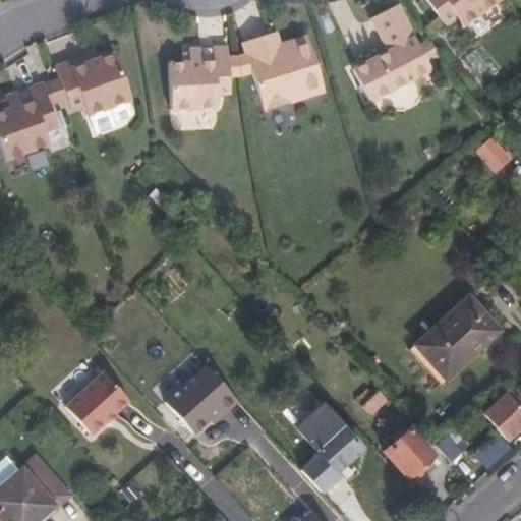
[(424,0),(444,25),(455,17),(462,25),(496,0),(424,0)]
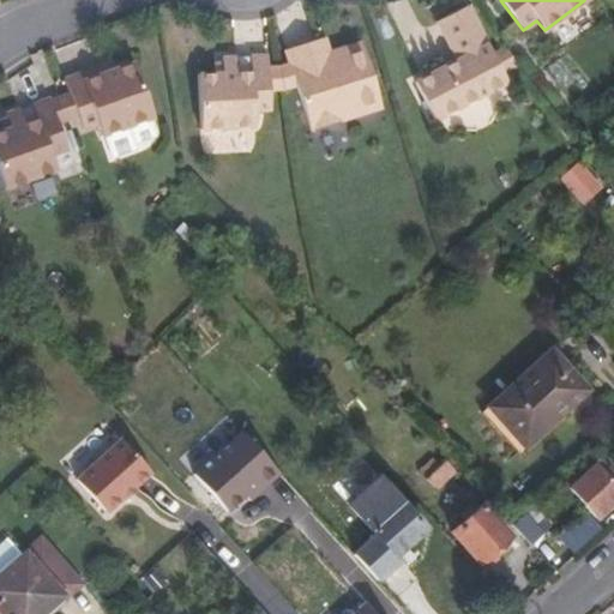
[(435,121),(509,80),(504,71),(516,66),(506,48),(493,54),(468,7),(437,24),(458,61),(415,83),(435,121)]
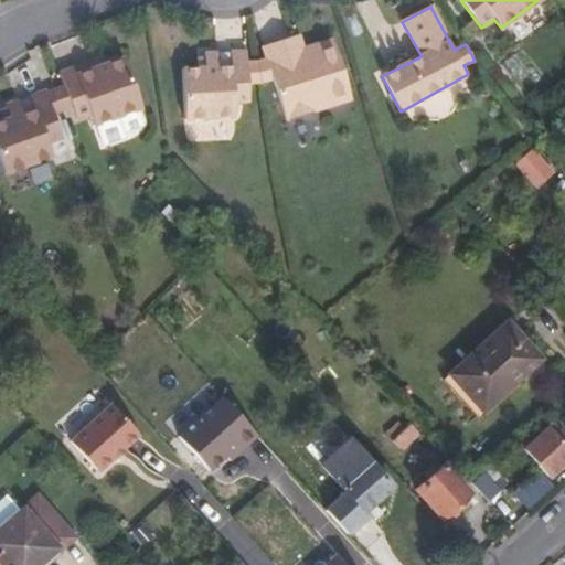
[(332,41),(304,50),(298,35),(263,48),(266,61),(256,63),(260,85),(273,82),(285,121),(351,100),(332,41)]
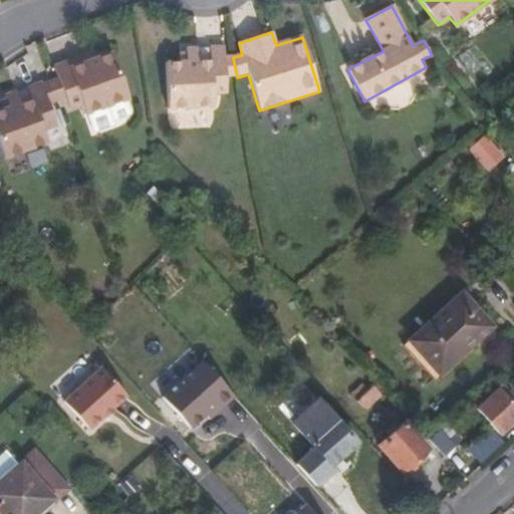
[(226,93),(226,78),(237,77),(233,57),(225,57),(224,49),(186,50),(186,55),(179,56),(180,63),(167,65),(169,110),(214,107),(213,94),(226,93)]
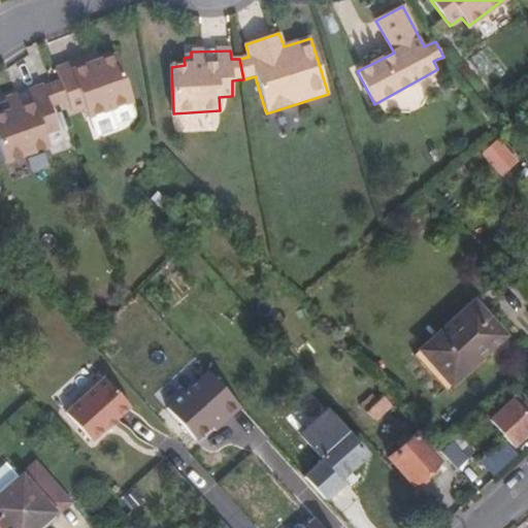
[(99,63),(97,56),(85,61),(57,71),(61,83),(53,86),(59,105),(67,102),(72,113),(85,108),(89,119),(133,103),(117,57),(99,63)]
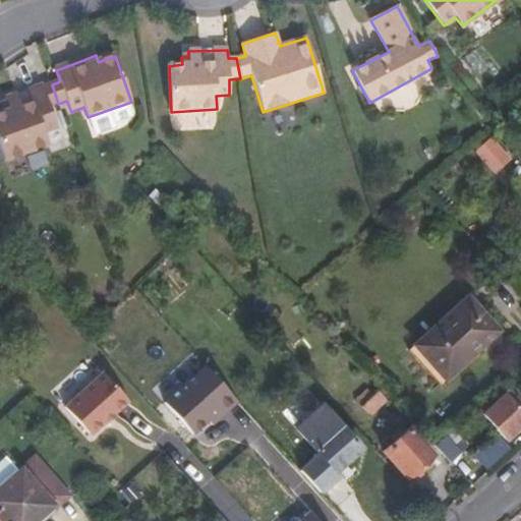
[(1,106),(6,113),(0,115),(0,142),(7,162),(49,147),(45,133),(57,128),(50,107),(58,104),(52,84),(43,89),(42,85),(7,99),(8,102),(1,106)]
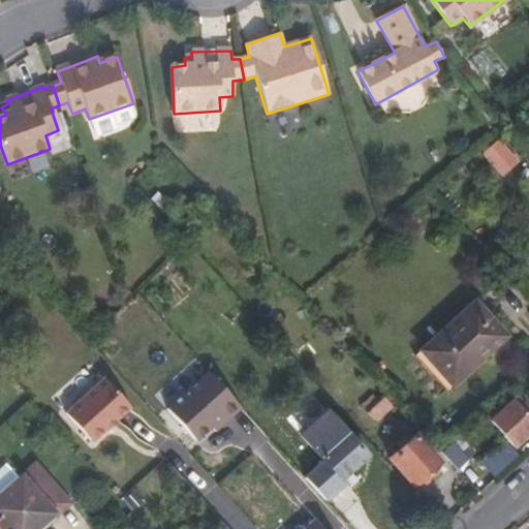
[(502,178),(519,162),(497,139),(480,155),(502,178)]
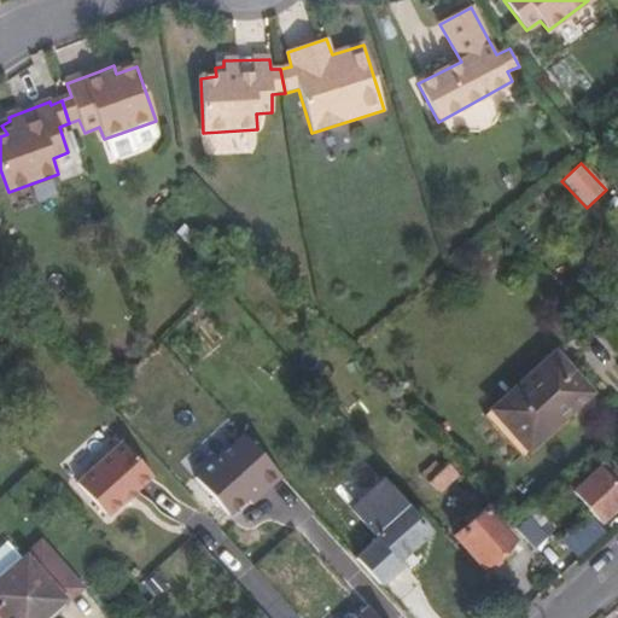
[(561,413),(590,388),(555,348),(488,409),(528,453),(566,420),(561,413)]
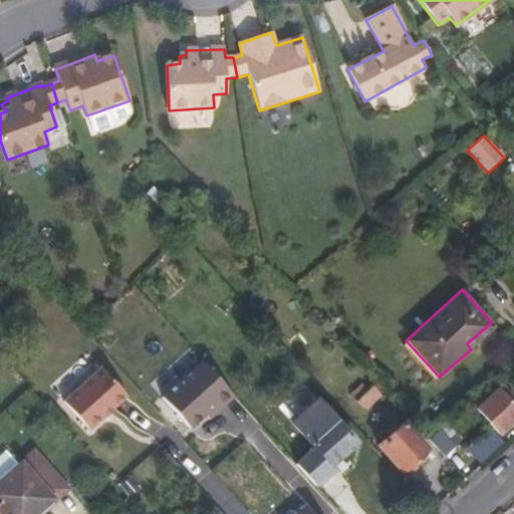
[(197,361),(163,393),(196,429),(230,398),(197,361)]
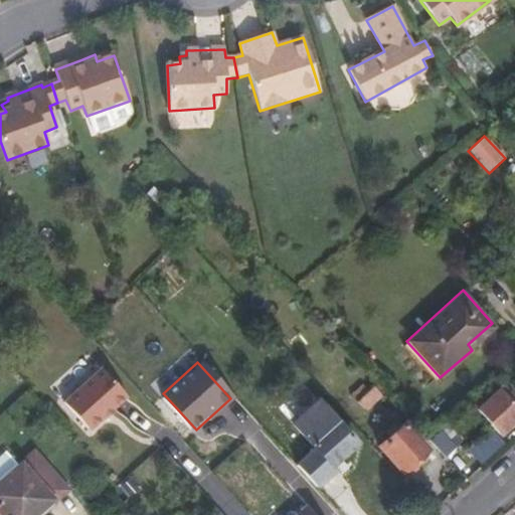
[(90,431),(126,397),(102,369),(64,401),(90,431)]
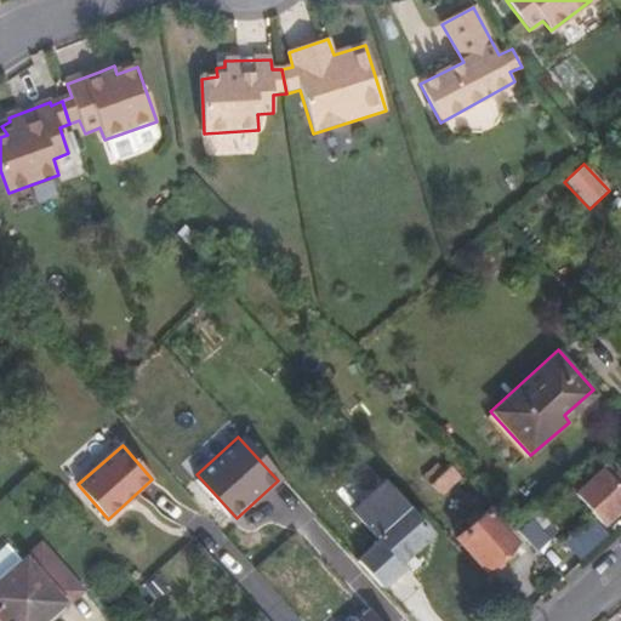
[(620,510),(620,491),(617,488),(620,485),(620,478),(609,465),(575,495),(603,525),(620,510)]
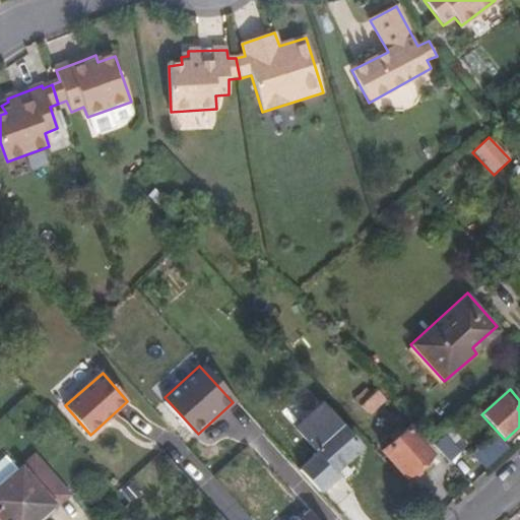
[(370,413),(385,400),(377,390),(362,404),(370,413)]
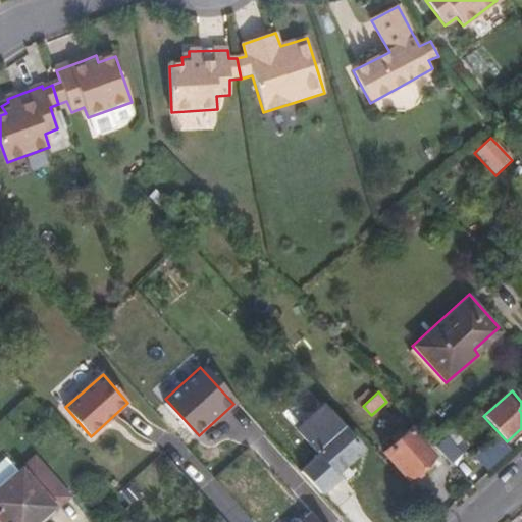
[(361,449),(323,407),(298,429),(320,454),(301,470),(321,492),(340,476),(335,471),(361,449)]
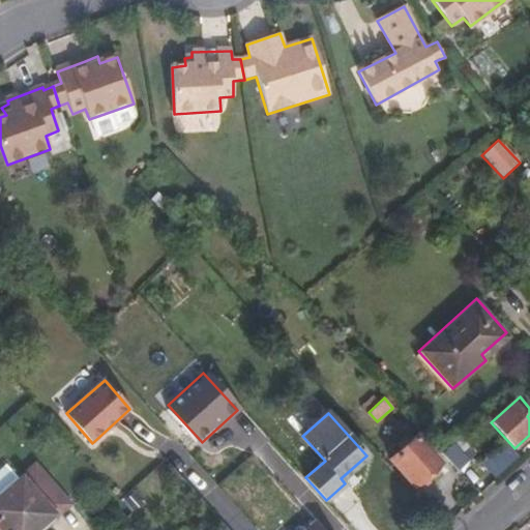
[(439,464),(413,435),(388,458),(413,487),(439,464)]
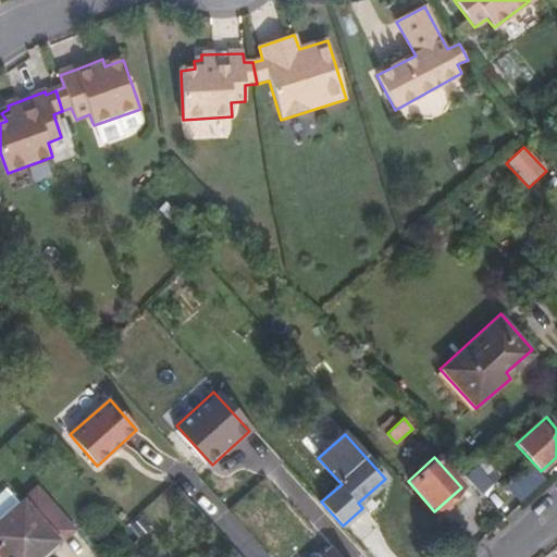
[(499,489),(477,463),(463,475),(487,500),(499,489)]
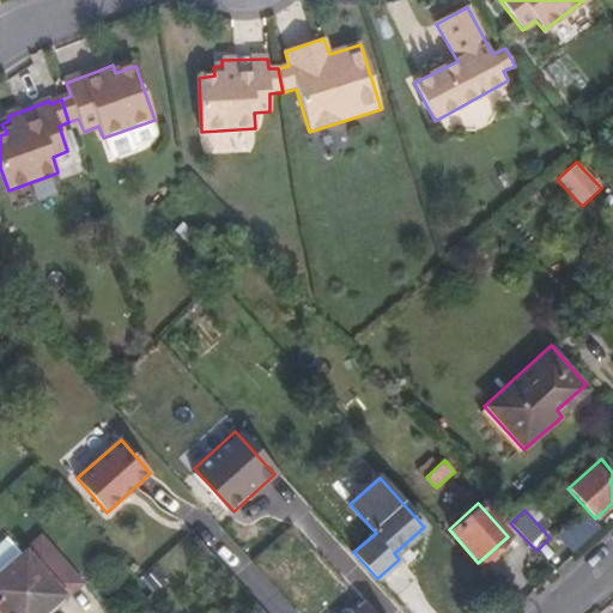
[(0,610),(2,612),(41,612),(80,581),(42,538),(23,554),(8,538),(0,545),(0,610)]
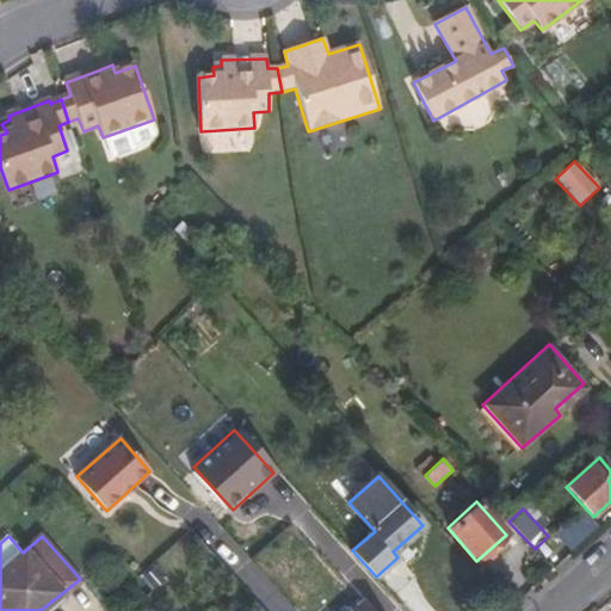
[(374,610),(359,594),(340,610),(374,610)]
